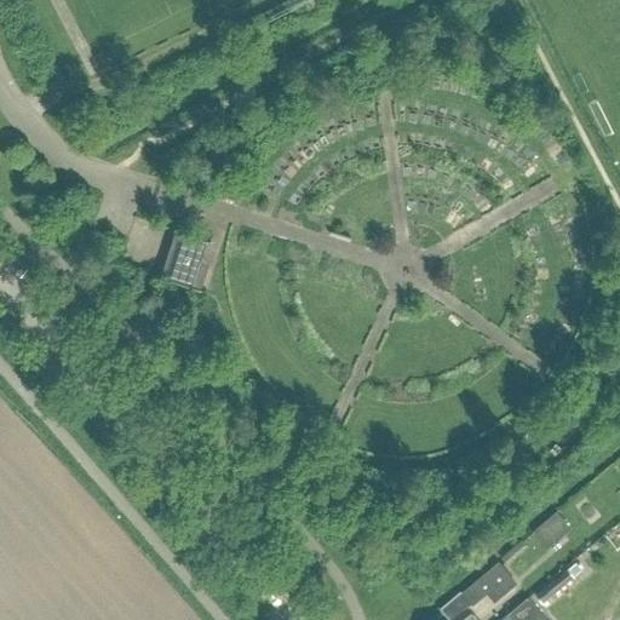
[(160,277),(190,287),(206,240),(176,230),(160,277)]
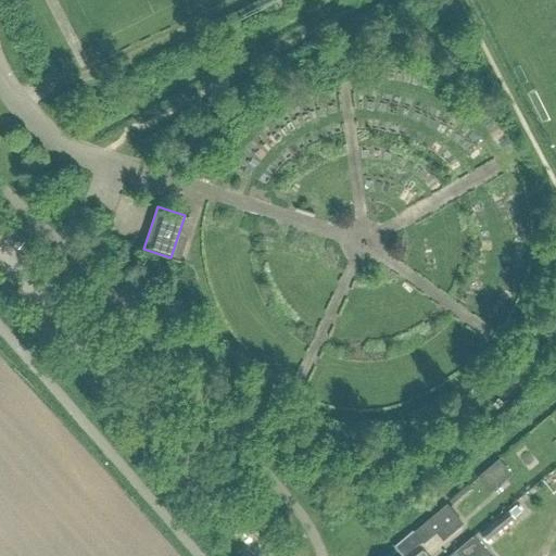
[(500,458),(478,477),(490,492),(513,474),(500,458)]
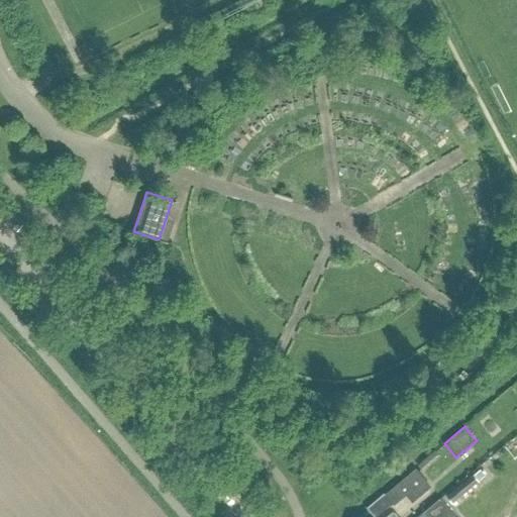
[(431,486),(416,469),(386,494),(385,493),(367,507),(376,516),(392,503),(393,504),(405,495),(412,503),(431,486)]
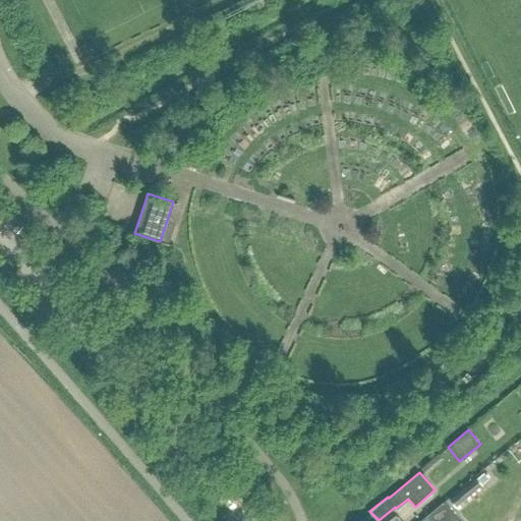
[(476,477),(449,500),(455,507),(456,506),(458,508),(460,506),(459,504),(467,498),(467,499),(470,497),(469,496),(476,489),(477,490),(479,488),(479,487),(481,485),(476,477)]
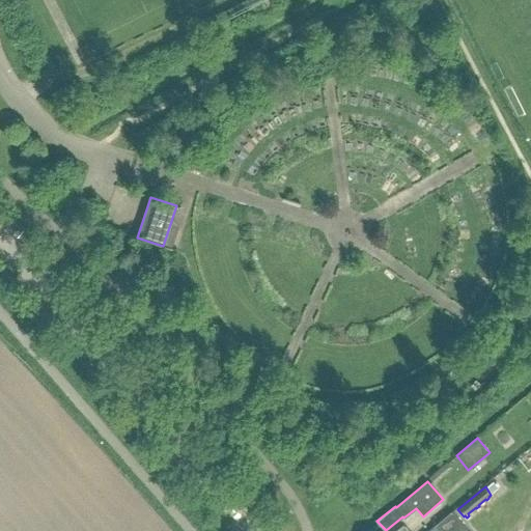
[(469,530),(452,510),(426,530),(469,530)]
